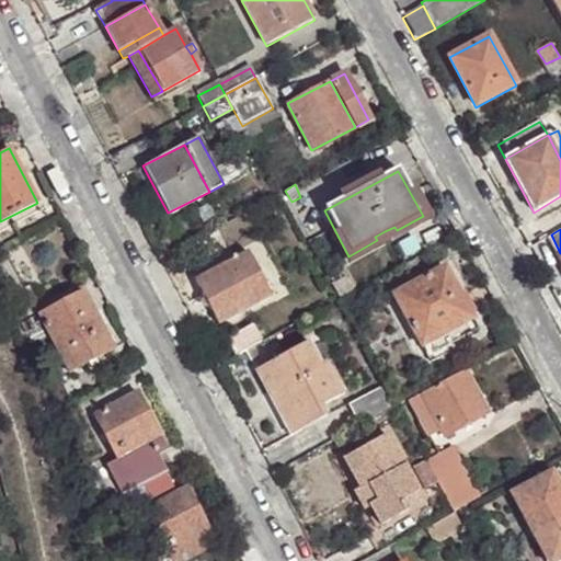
[(377,240),(388,235),(385,231),(375,237),(377,240)]
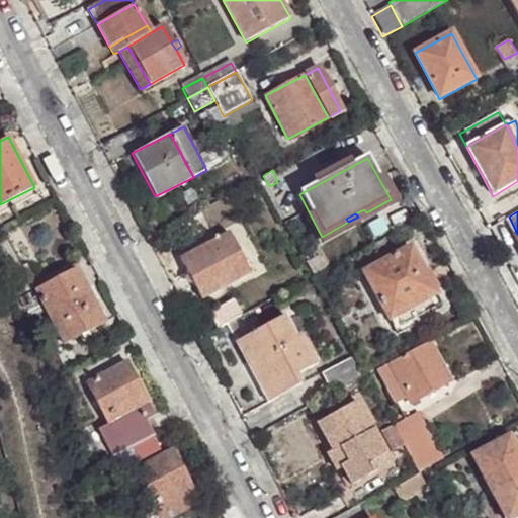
[(179,258),(200,298),(250,273),(228,233),(179,258)]
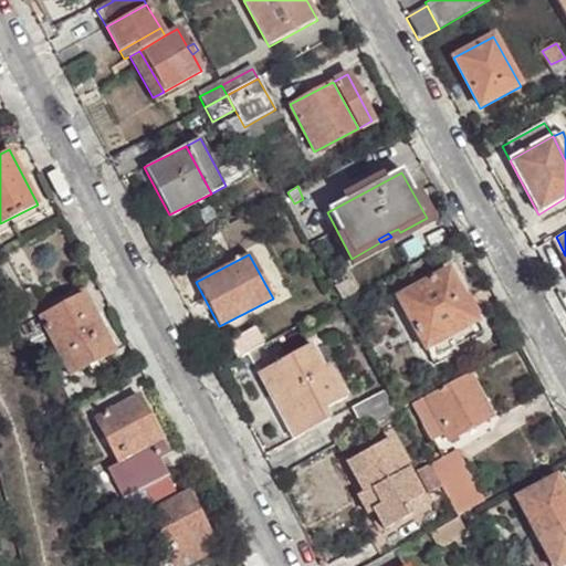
[(396,297),(423,348),(474,322),(447,271),(396,297)]
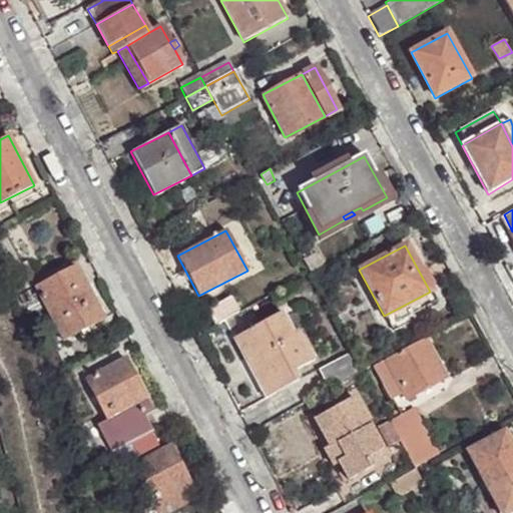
[(76,266),(36,286),(62,340),(104,320),(76,266)]
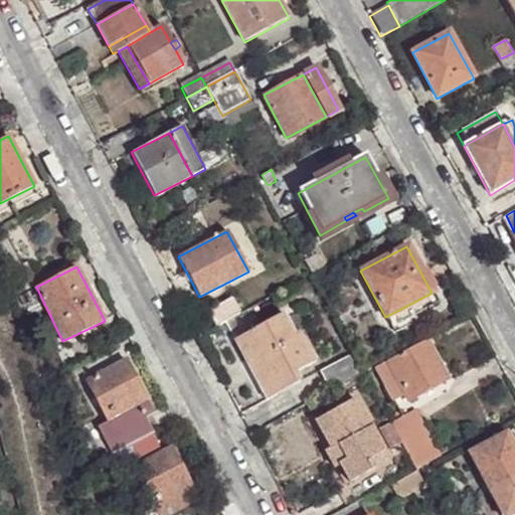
[(432,293),(385,317),(393,333),(410,324),(408,318),(437,302),(432,293)]
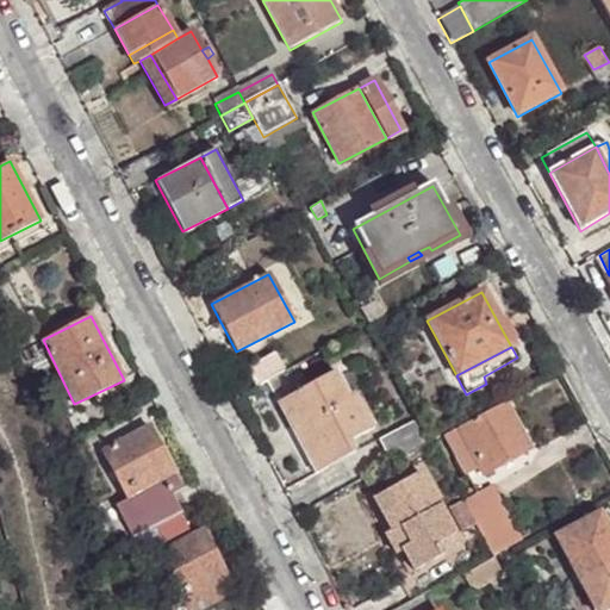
[(255,387),(284,372),(273,353),(244,368),(255,387)]
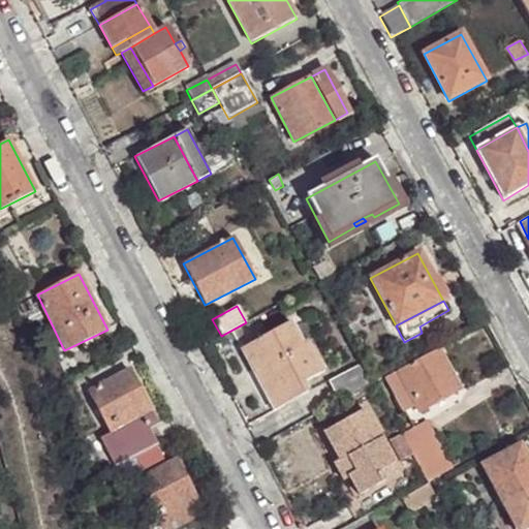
[(239,349),(252,373),(261,369),(278,398),(280,397),(302,384),(318,376),(302,346),(290,323),(239,349)]
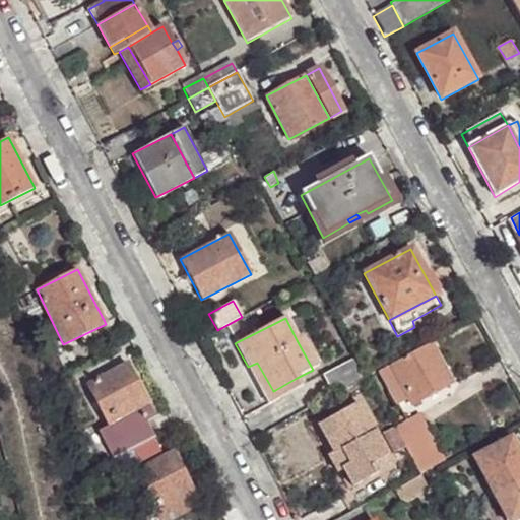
[(303,337),(297,340),(313,370),(318,367),(303,337)]
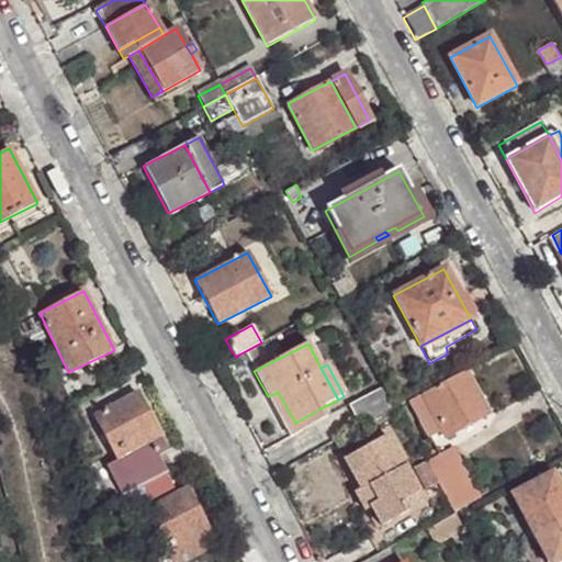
[(464,372),(422,394),(444,438),(487,414),(464,372)]
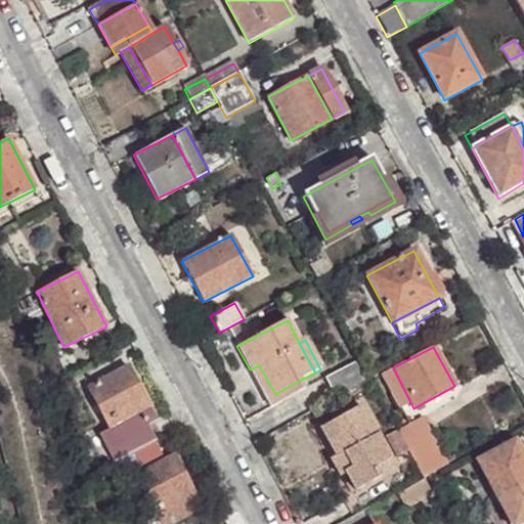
[(60,372),(73,365),(67,352),(52,359),(60,372)]
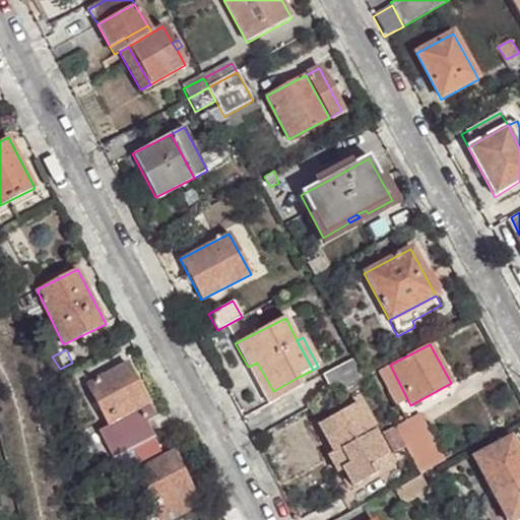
[(333,394),(361,379),(350,360),(323,376),(333,394)]
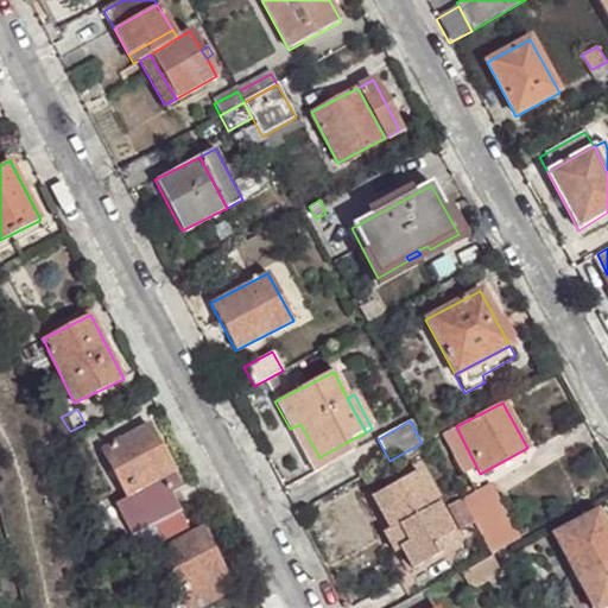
[(88,430),(84,424),(70,431),(74,437),(88,430)]
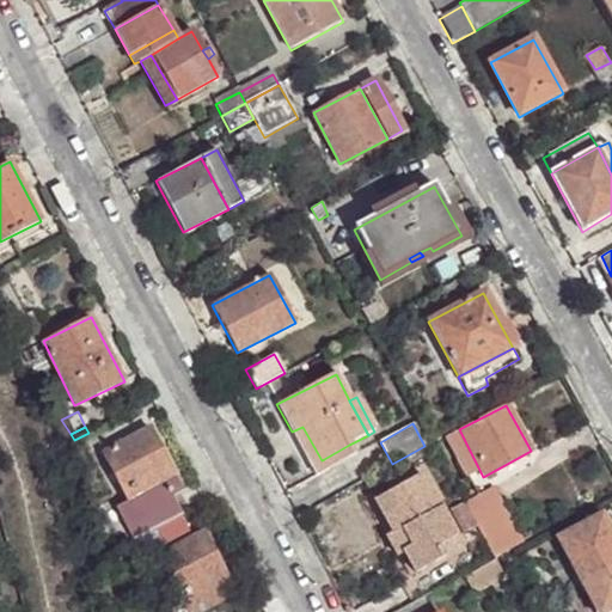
[(303,427),(292,432),(314,477),(329,470),(324,459),(322,460),(303,427)]
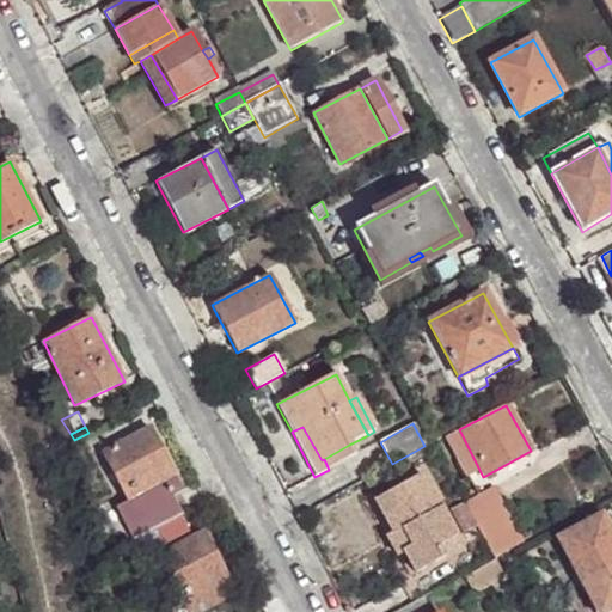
[(459,429),(459,427),(441,436),(465,485),(483,477),(459,429)]
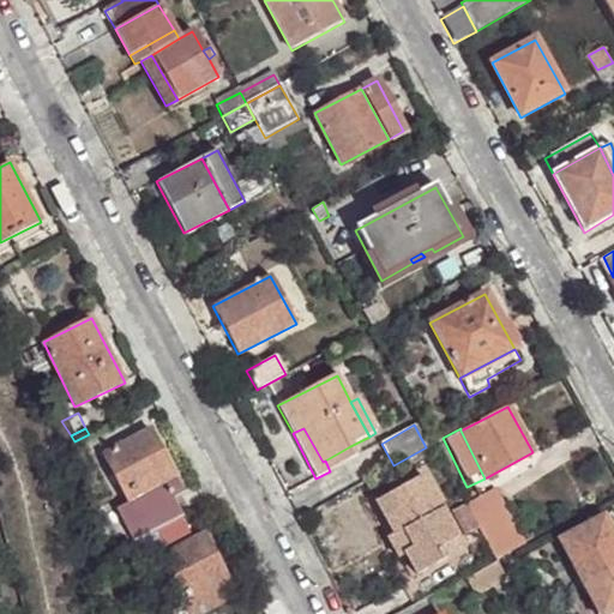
[(133,515),(172,495),(181,489),(149,429),(102,453),(127,501),(115,507),(122,521),(133,515)]
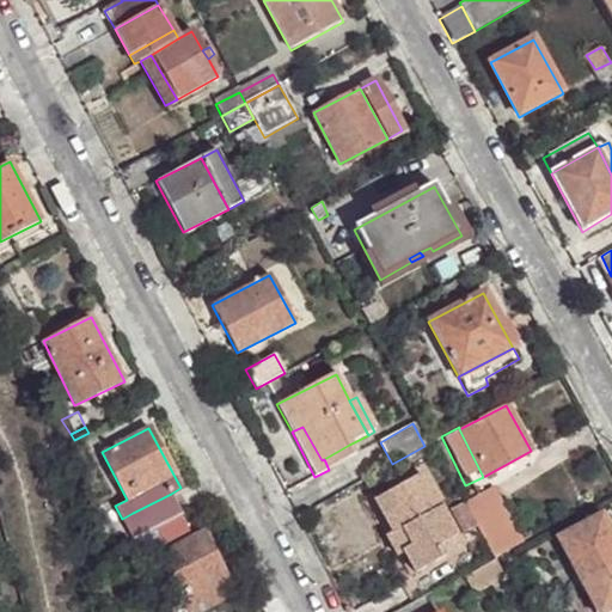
[(324,459),(329,470),(355,457),(349,445),(324,459)]
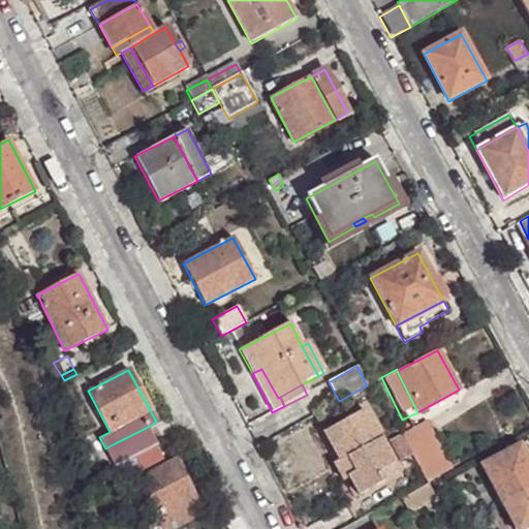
[(378,473),(393,465),(364,410),(324,433),(340,461),(347,458),(355,472),(348,476),(349,478),(359,496),(382,483),(378,473)]
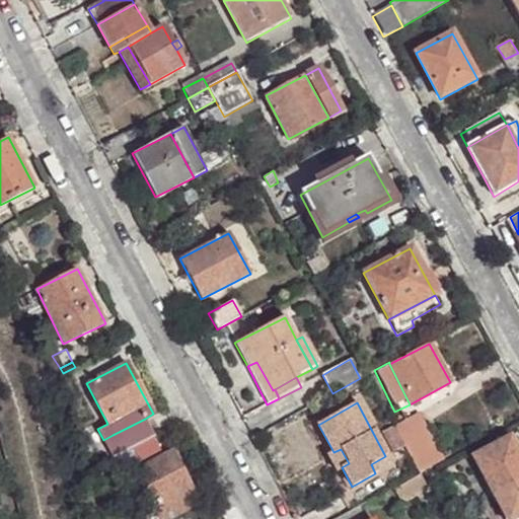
[(416,414),(393,426),(419,472),(443,460),(416,414)]
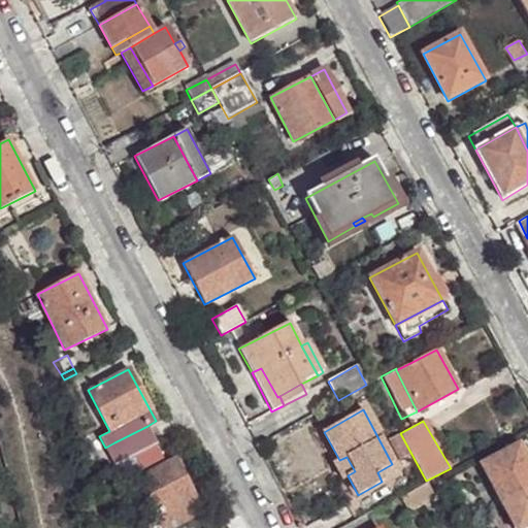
[(114,468),(158,446),(147,426),(114,442),(105,448),(114,468)]
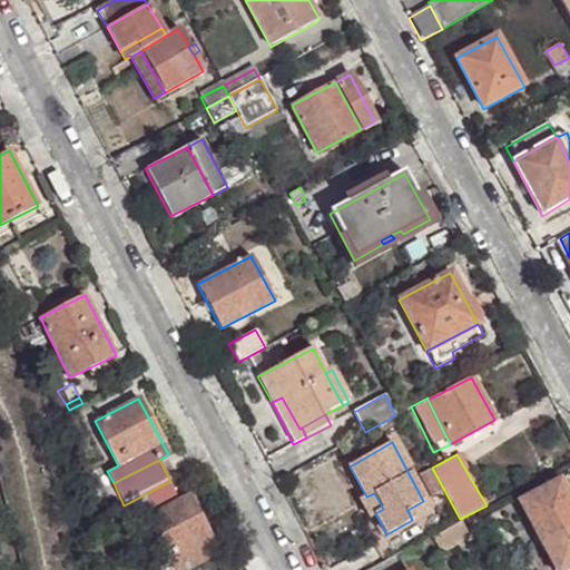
[(557,569),(563,569),(569,567),(569,481),(568,478),(521,501),(557,569)]
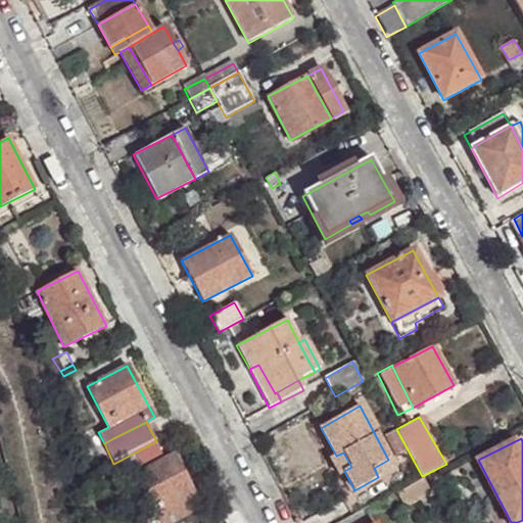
[(343,453),(336,456),(330,460),(340,476),(345,473),(344,471),(351,467),(343,453)]
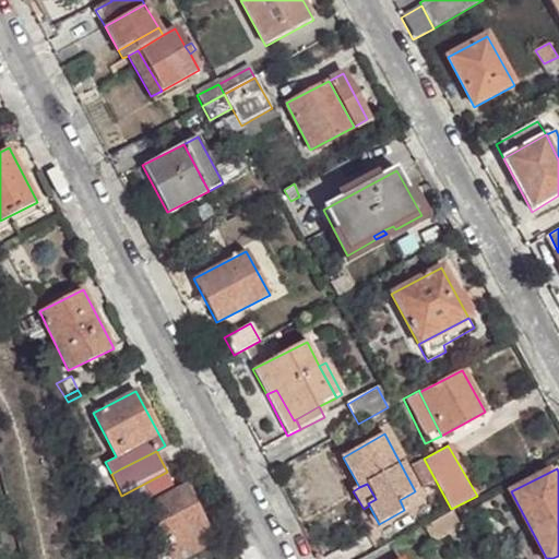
[(181,558),(207,546),(215,543),(186,486),(142,508),(162,546),(164,551),(155,558),(181,558)]
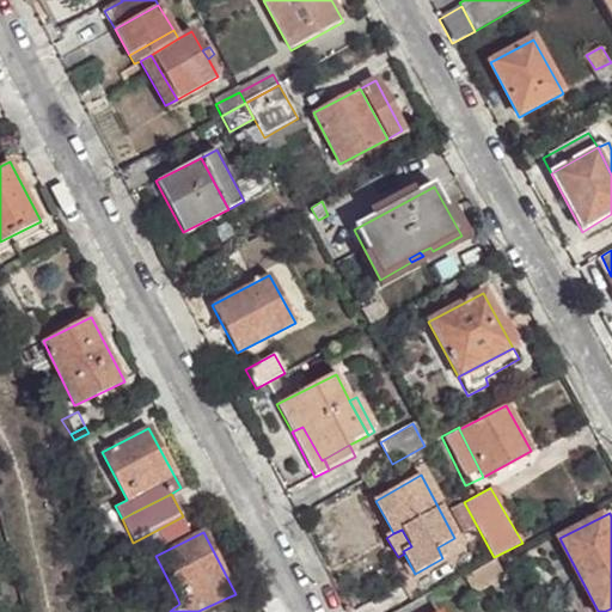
[(460,548),(454,538),(438,548),(442,558),(460,548)]
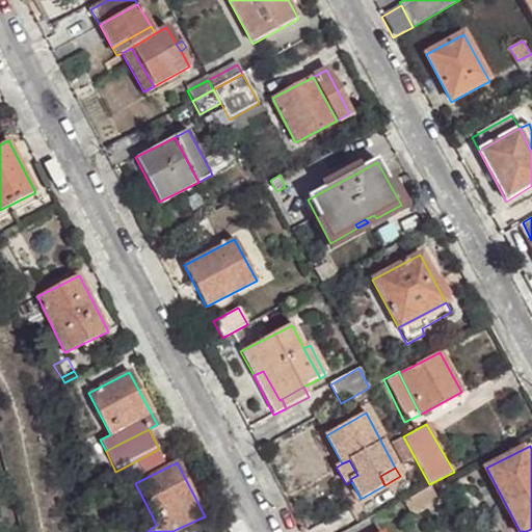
[(437,499),(429,484),(417,493),(425,507),(437,499)]
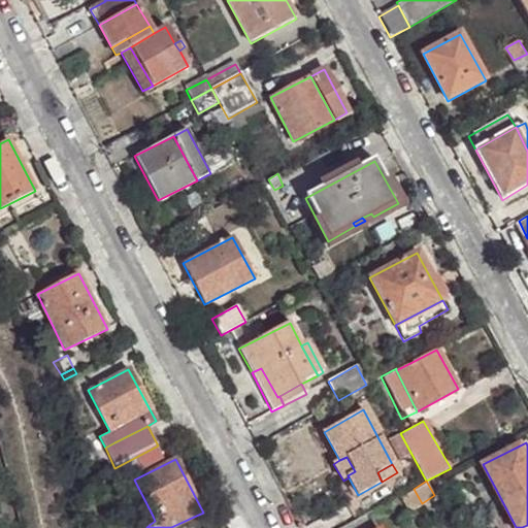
[(155,521),(153,516),(136,523),(138,527),(146,527),(155,521)]
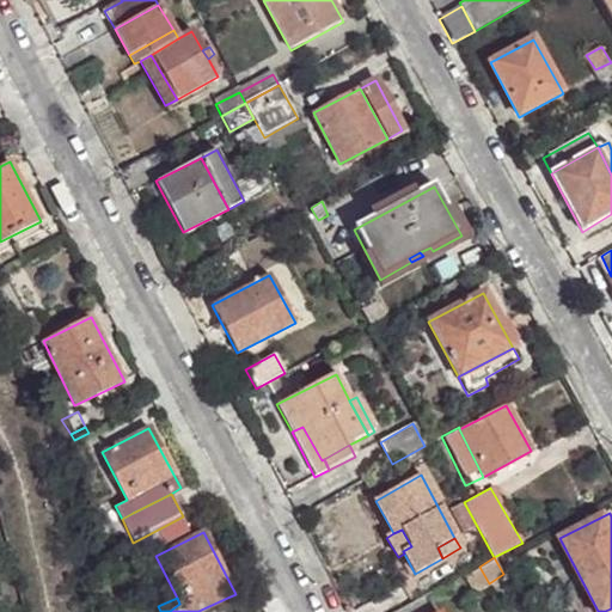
[(234,611),(227,598),(199,611),(234,611)]
